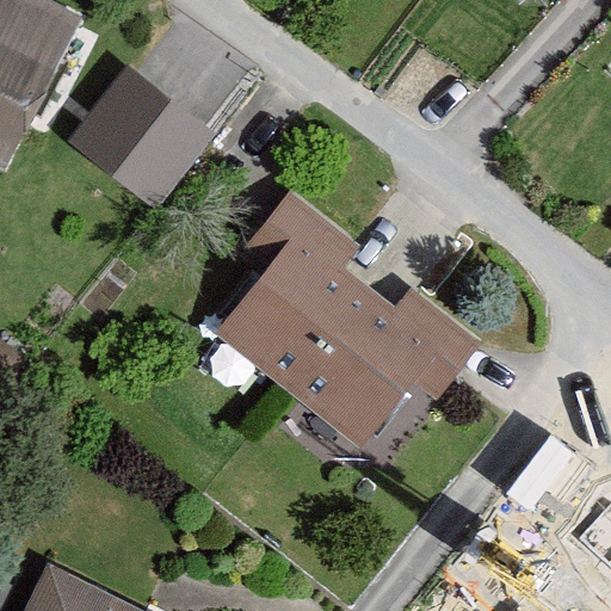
[(0,0),(0,164),(7,168),(82,17),(48,0),(0,0)]
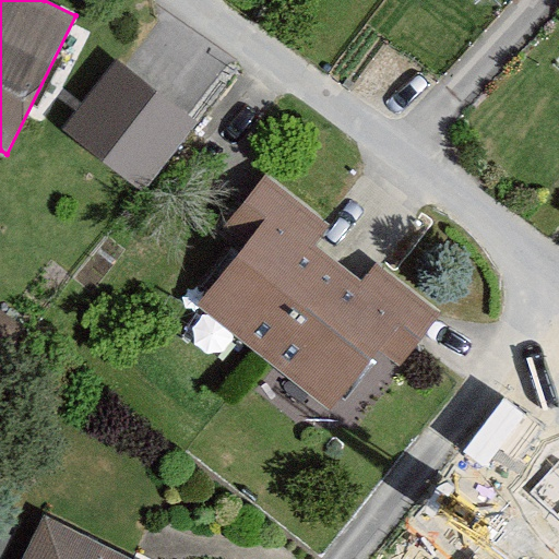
[(64,130),(144,192),(199,123),(119,61),(64,130)]
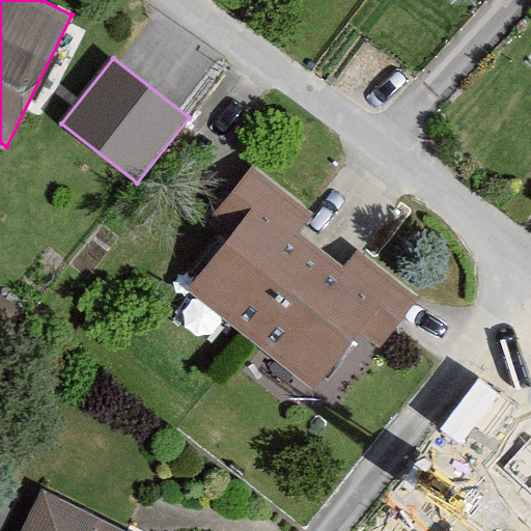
[(313,213),(253,166),(212,219),(228,242),(190,290),(250,338),(314,388),(360,330),(380,345),(392,330),(417,298),(357,251),(341,270),(297,233),(313,213)]
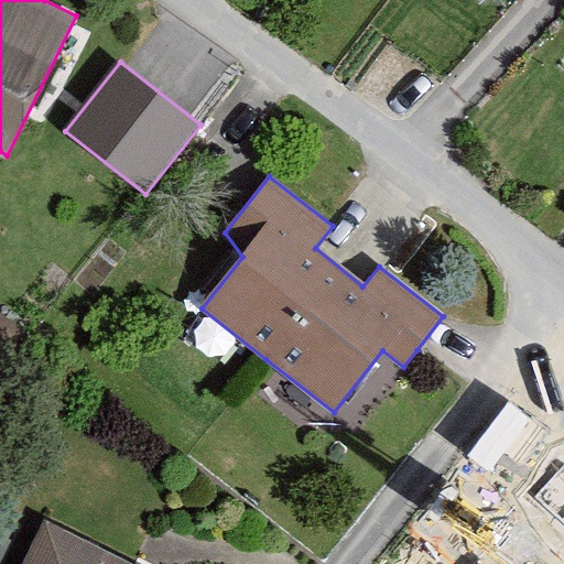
[(563,563),(563,510),(531,563),(563,563)]
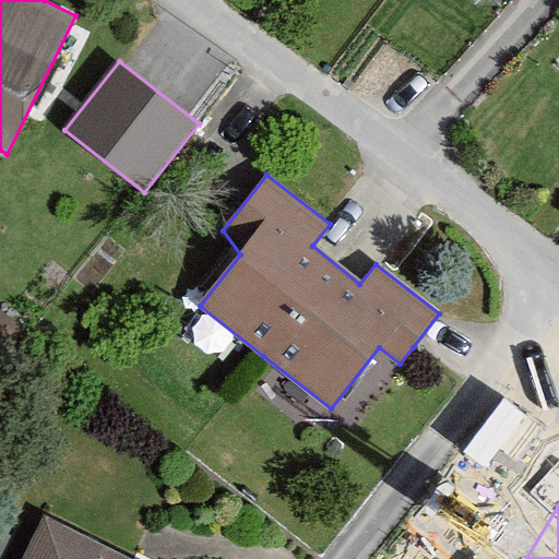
[(118,558),(44,523),(25,558),(118,558)]
